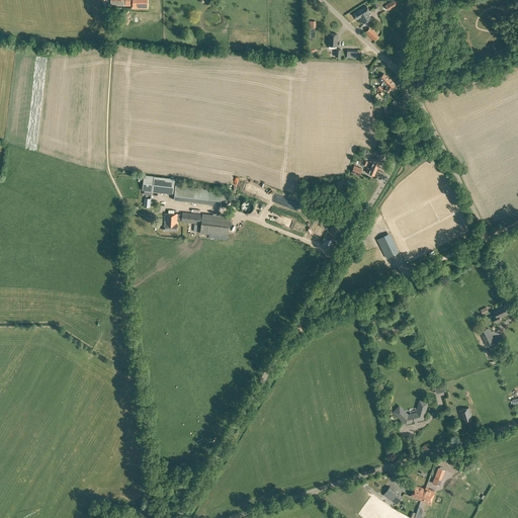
[(389,10),(399,3),(396,0),(393,0),(385,5),(389,10)]
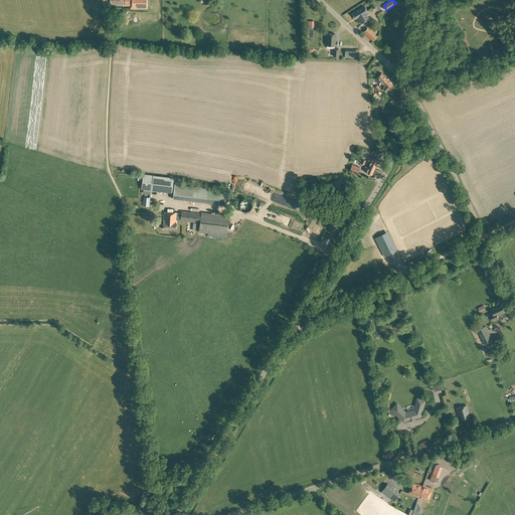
[(370,18),(366,12),(367,11),(364,6),(352,13),(355,18),(357,17),(361,23),(370,18)]
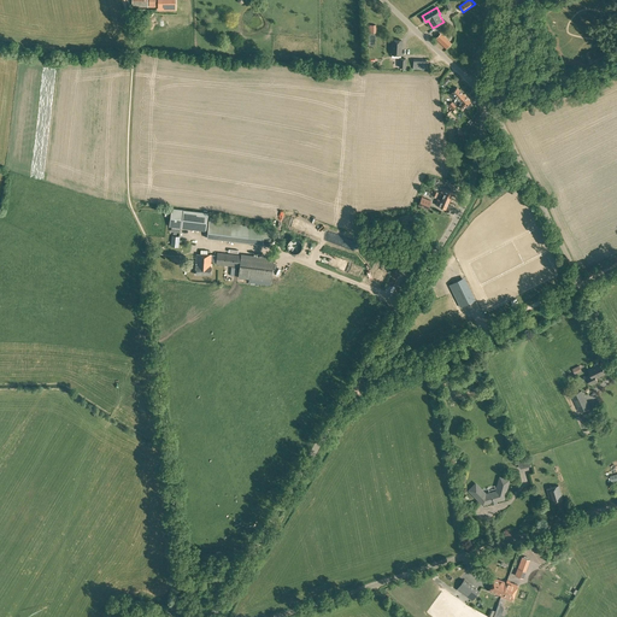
[(440,34),(435,39),(446,48),(451,43),(440,34)]
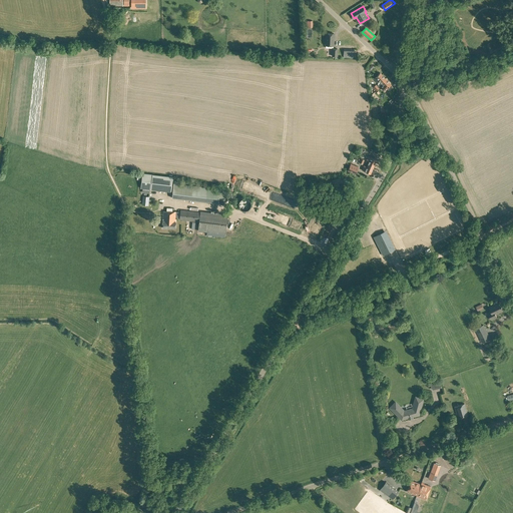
[(334,45),(334,33),(327,33),(326,38),(325,38),(325,42),(326,42),(326,45),(334,45)]
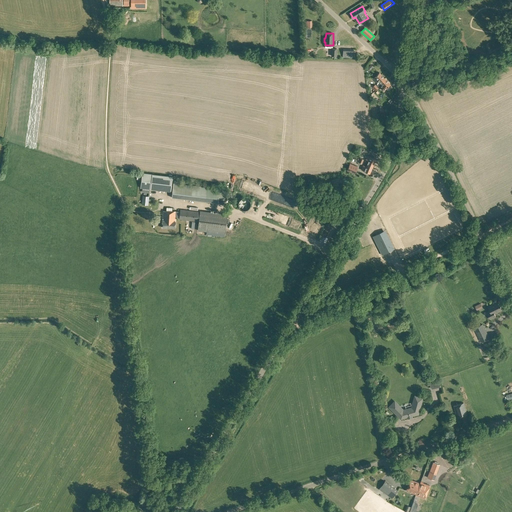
[(380,82),(385,78),(379,73),(373,79),(376,82),(378,80),(380,82)]
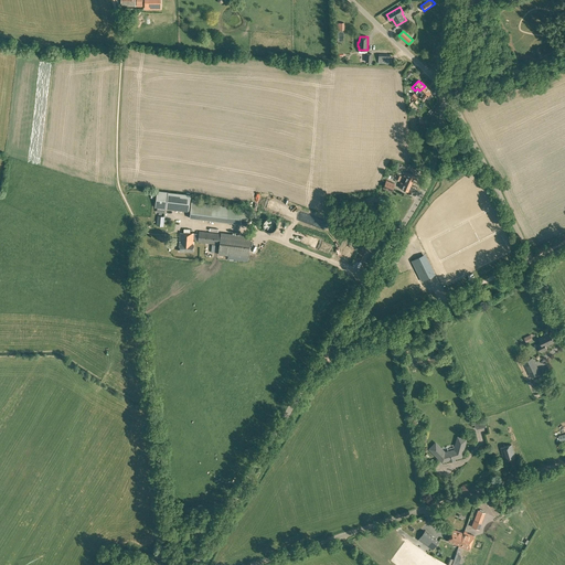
[(419,91),(416,94),(420,98),(422,97),(424,99),(426,97),(428,99),(433,96),(430,93),(425,86),(419,91)]
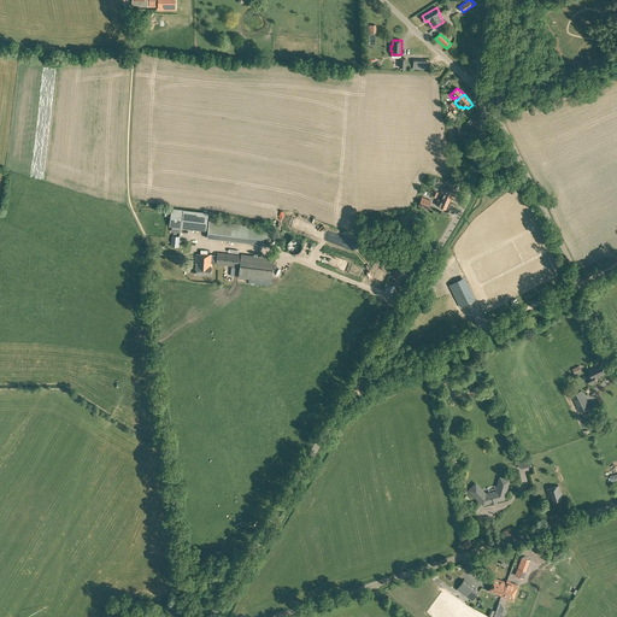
[(450,200),(453,192),(444,187),(441,193),(444,194),(442,198),(450,200)]
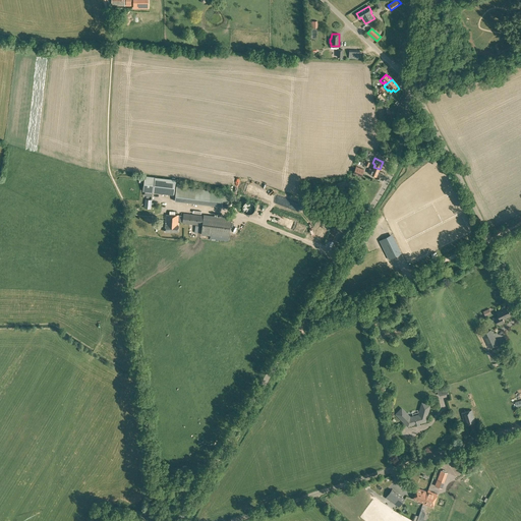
[(361,177),(364,170),(356,166),(353,174),(361,177)]
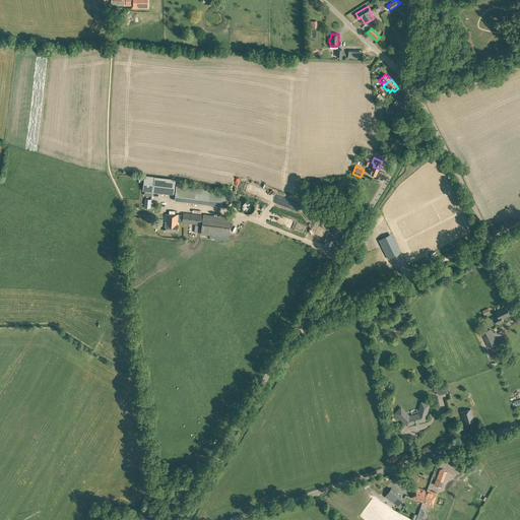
[(375,176),(379,169),(373,167),(372,169),(369,168),(367,173),(375,176)]
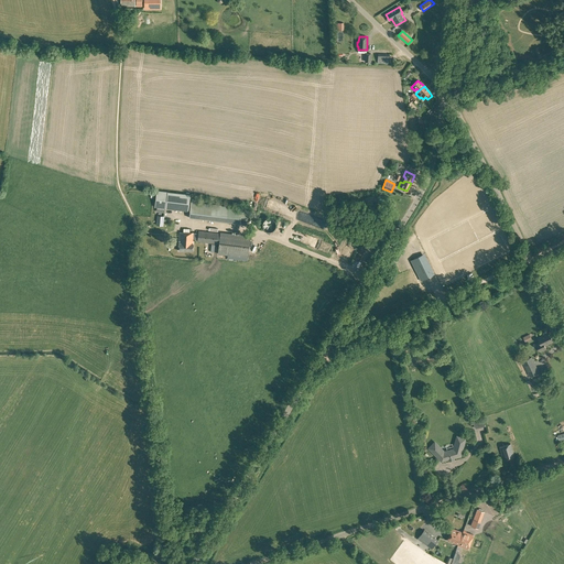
[(187,210),(190,195),(156,191),(155,207),(187,210)]
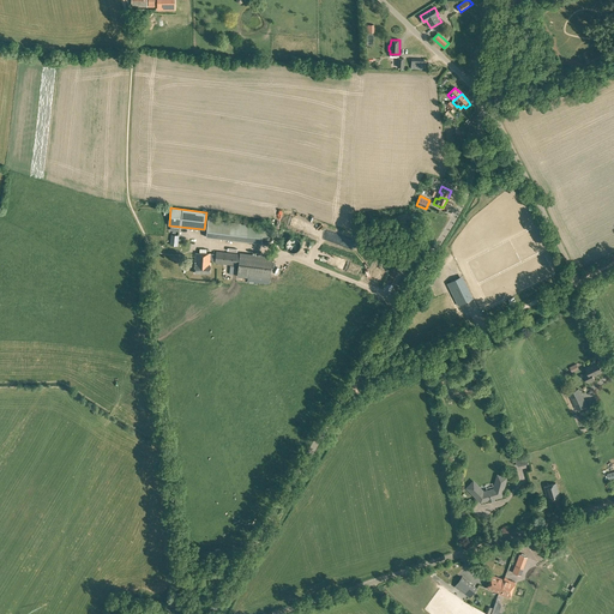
[(269,240),(270,227),(248,224),(208,220),(206,236),(246,241),(262,244),(262,239),(269,240)]
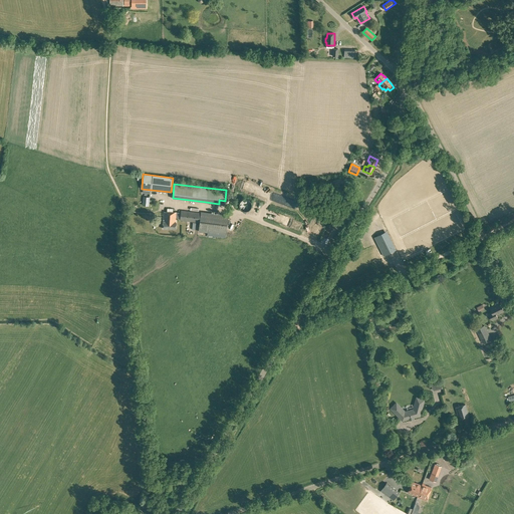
[(265,189),(261,195),(266,199),(271,192),(265,189)]
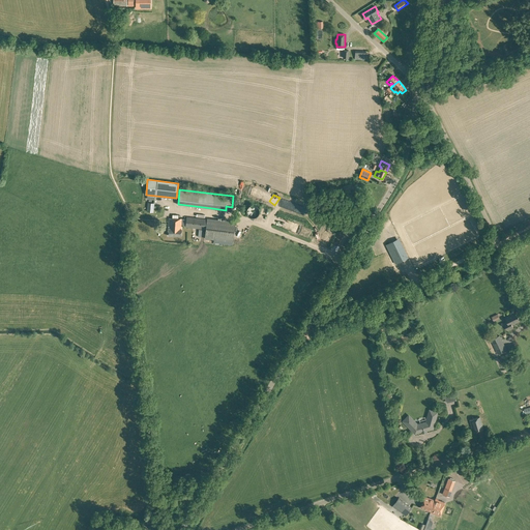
[(253,217),(254,217),(255,217),(256,216),(257,216),(257,215),(258,215),(258,214),(259,213),(259,212),(259,211),(259,210),(259,209),(259,208),(258,208),(258,207),(257,206),(256,206),(256,205),(255,205),(253,205),(252,205),(251,205),(249,206),(248,206),(248,207),(247,207),(247,208),(247,209),(246,210),(246,211),(246,212),(247,212),(247,213),(247,214),(248,215),(249,216),(251,216),(252,217),(253,217)]
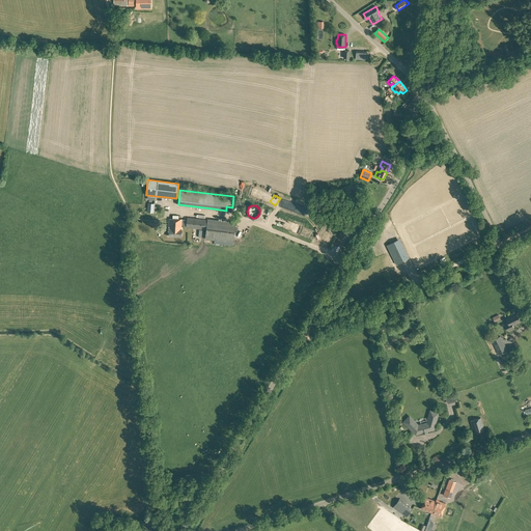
[(183,219),(169,219),(169,229),(168,229),(168,235),(182,236),(183,229),(182,229),(182,226),(186,226),(186,227),(206,230),(204,243),(214,244),(214,243),(233,245),(235,222),(207,219),(207,220),(187,217),(186,224),(182,224),(183,219)]
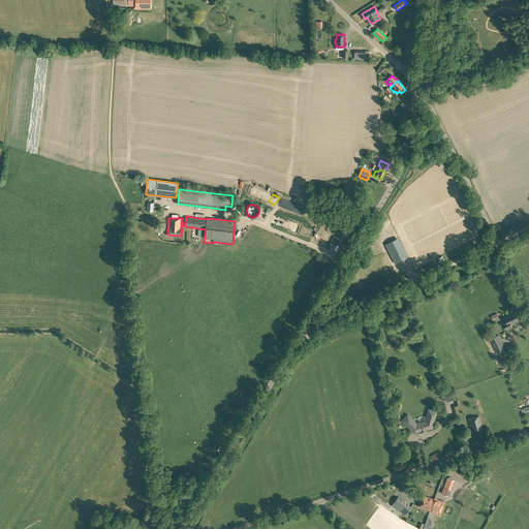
[(400,260),(404,258),(395,240),(385,244),(389,250),(395,263),(400,260)]
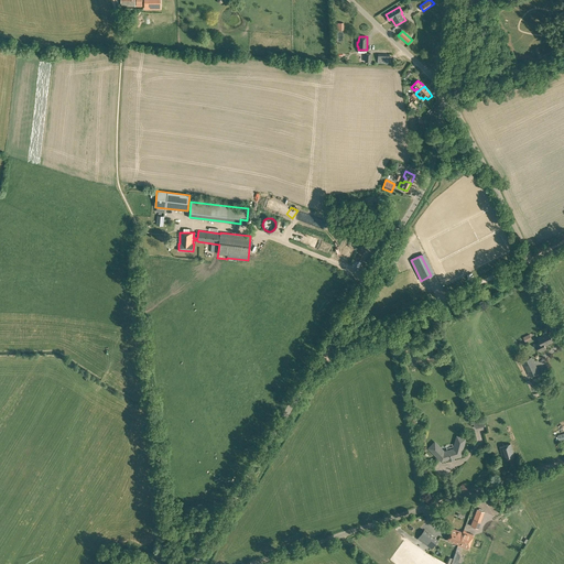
[(548,333),(548,331),(543,333),(543,335),(539,337),(541,342),(537,344),(541,351),(546,348),(544,346),(553,342),(549,332),(548,333)]
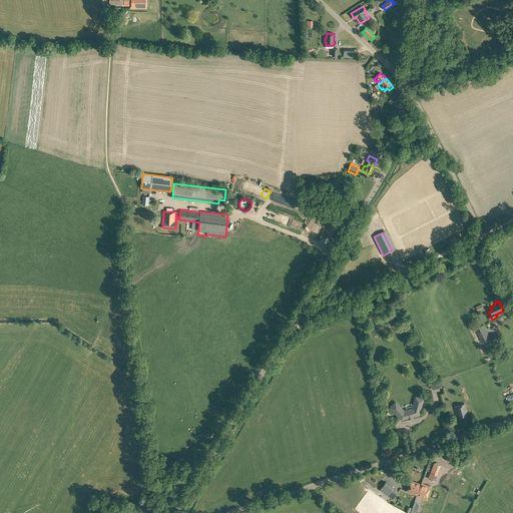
[(482,343),(491,338),(484,325),(475,329),(482,343)]
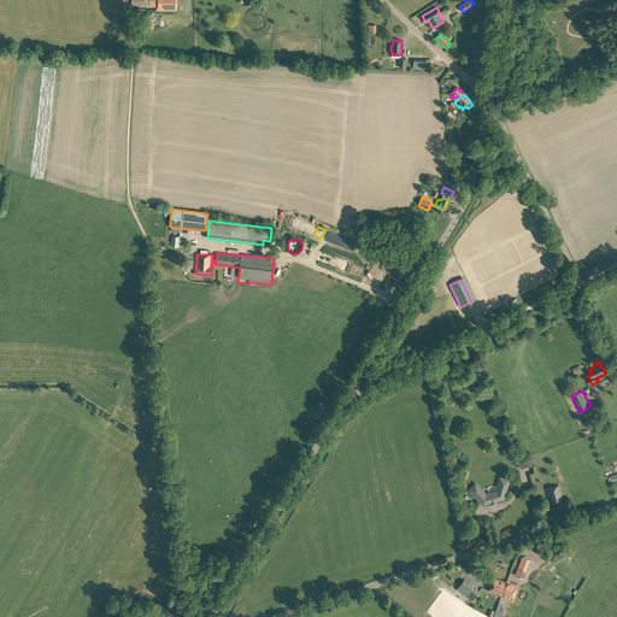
[(504,498),(509,480),(501,477),(498,492),(497,492),(486,494),(485,495),(474,485),(469,491),(482,504),(482,505),(492,503),(495,501),(504,499),(505,499),(504,498)]
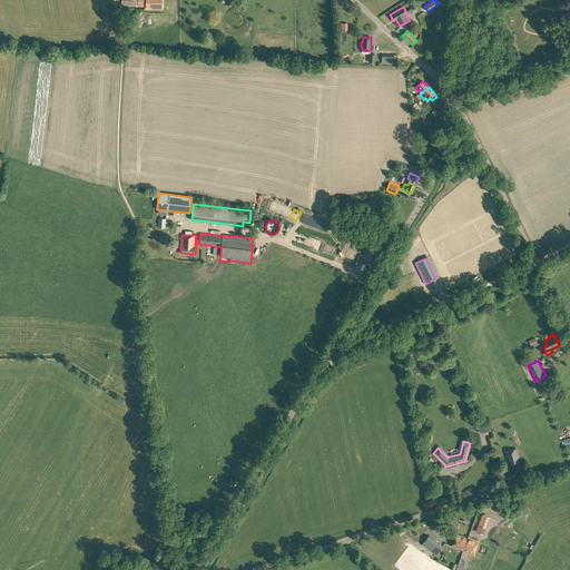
[(509,464),(520,461),(516,449),(504,452),(509,464)]
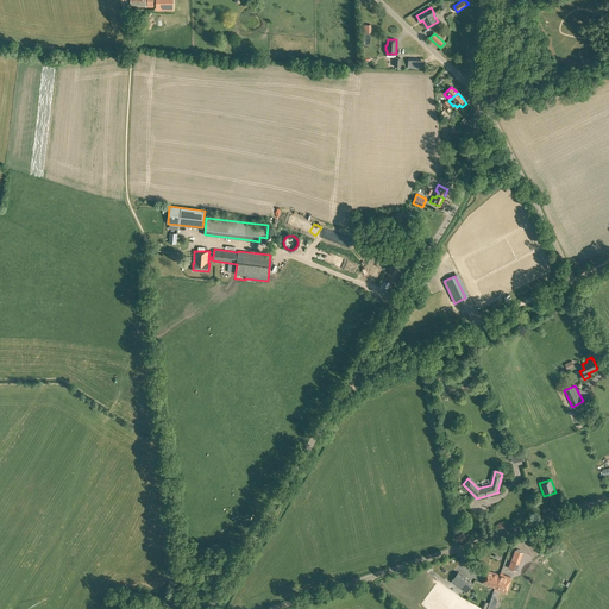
[(500,575),(488,570),(483,583),(495,588),(495,589),(506,592),(510,577),(500,573),(500,575)]
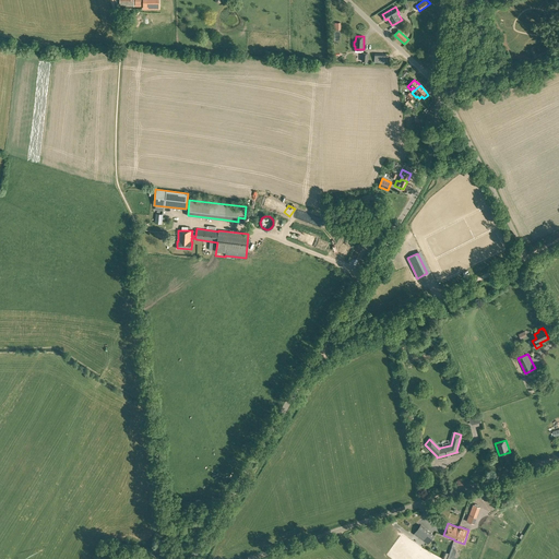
[(427,544),(433,535),(420,525),(414,534),(427,544)]
